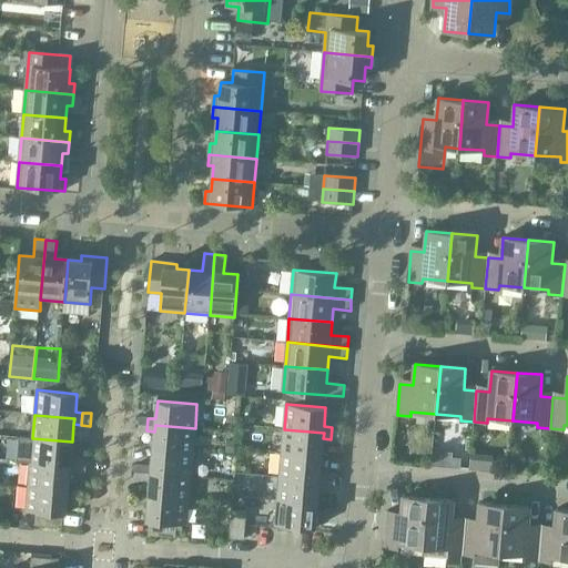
[(148,418),(140,417),(139,429),(146,430),(148,418)]
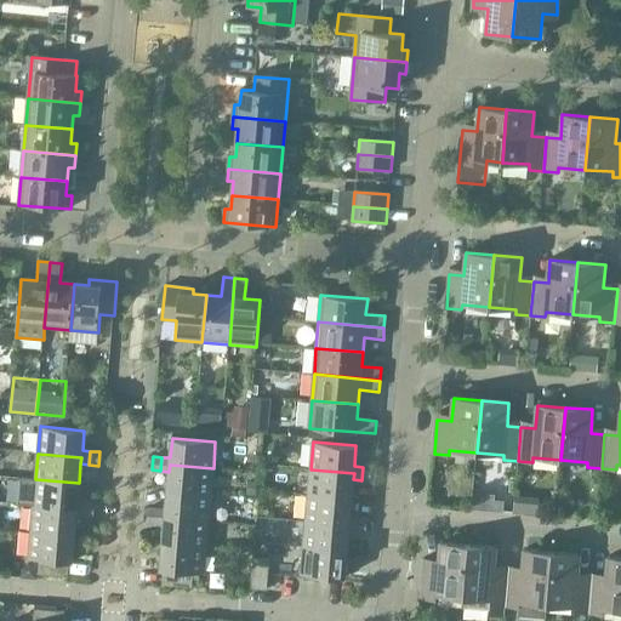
[(167,491),(211,495),(214,468),(170,465),(169,472),(167,491)]
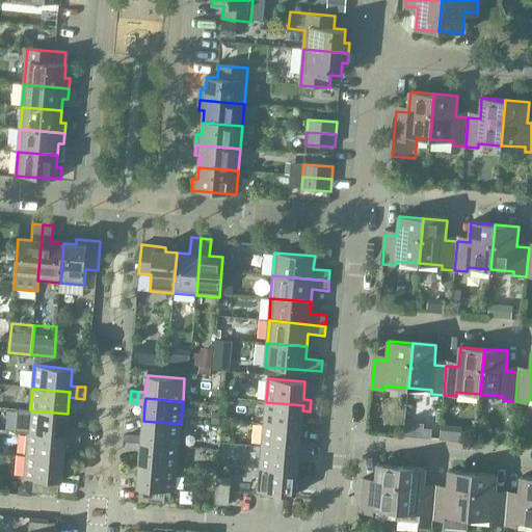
[(318,400),(311,400),(310,411),(317,413),(318,400)]
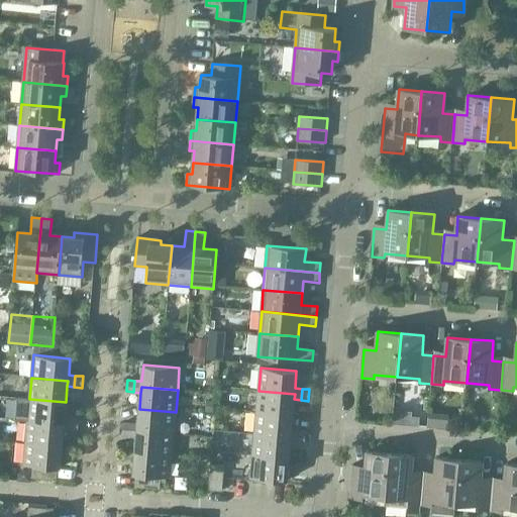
[(295,394),(259,391),(256,412),(293,415),(294,399),(295,394)]
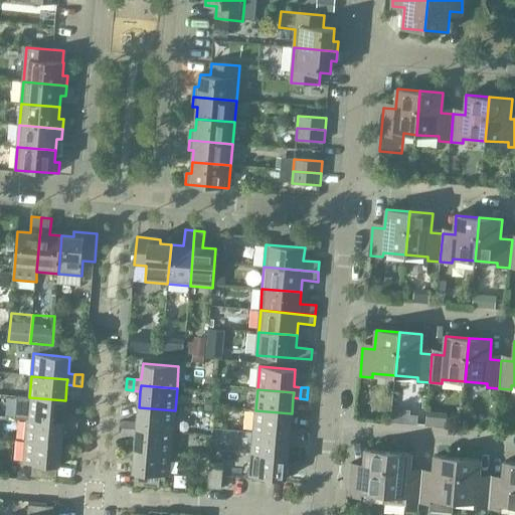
[(29,397),(27,419),(63,422),(64,416),(65,400),(29,397)]
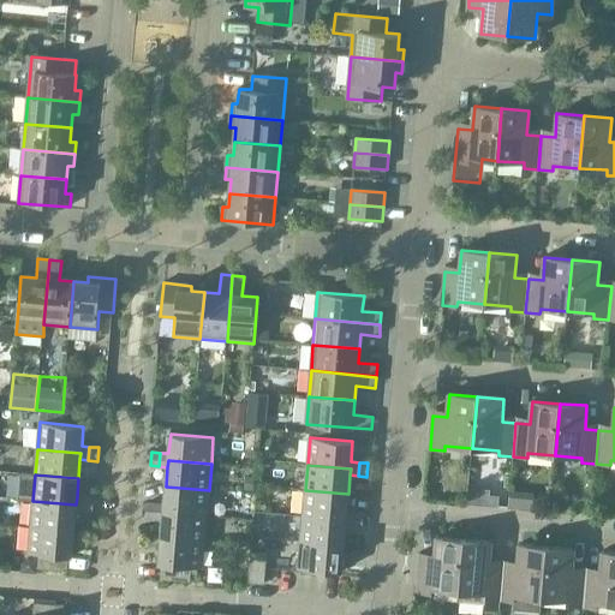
[(163,512),(207,515),(209,490),(166,487),(163,505),(163,512)]
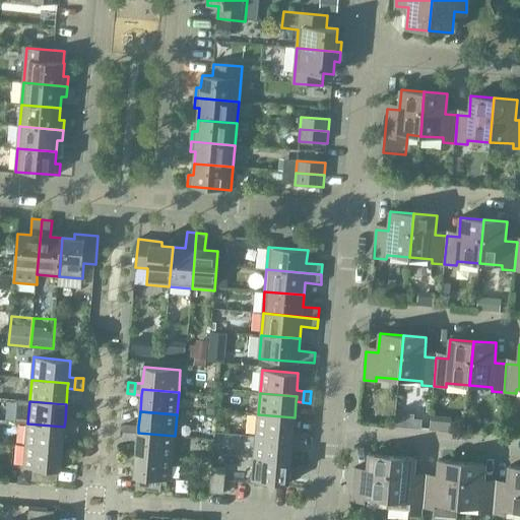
[(258,414),(256,437),(293,440),(293,434),(295,417),(258,414)]
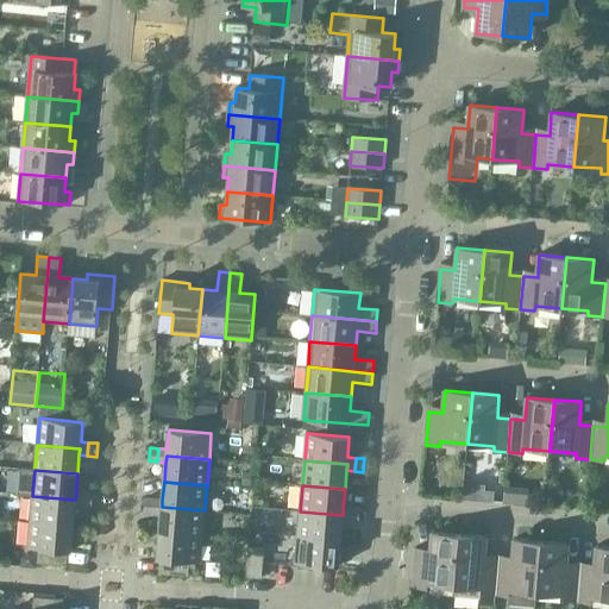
[(32,496),(30,521),(73,525),(75,506),(83,507),(85,494),(76,493),(75,500),(32,496)]
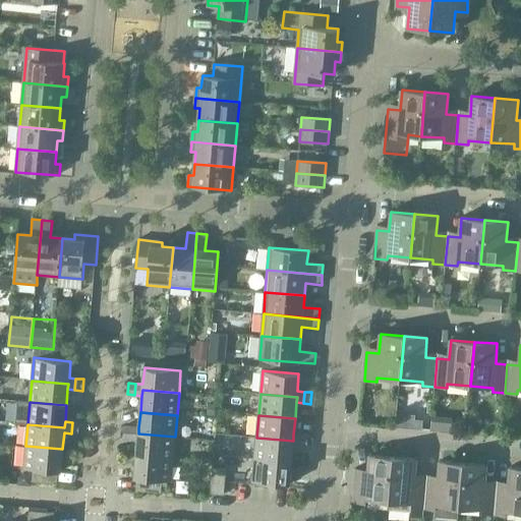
[(79,422),(72,422),(71,433),(78,435),(79,422)]
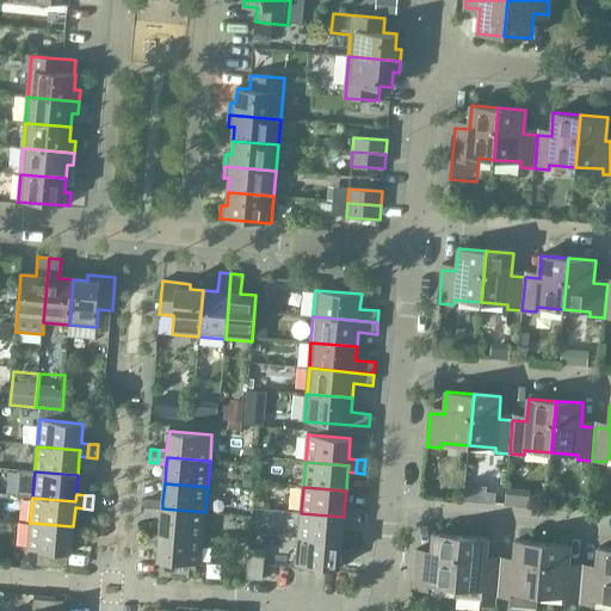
[(155,501),(146,500),(144,513),(154,514),(155,501)]
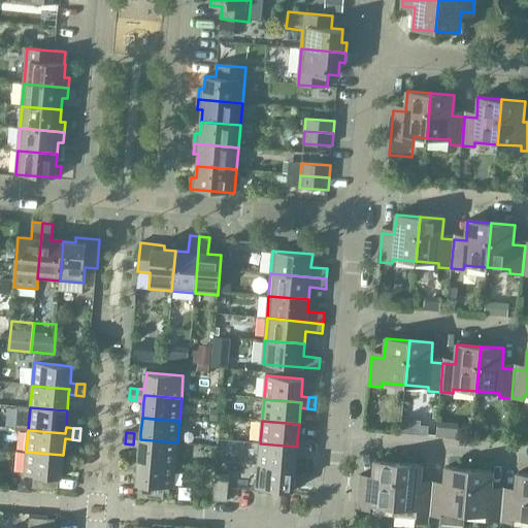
[(134,433),(133,444),(140,446),(138,462),(175,465),(177,442),(140,439),(140,433),(134,433)]
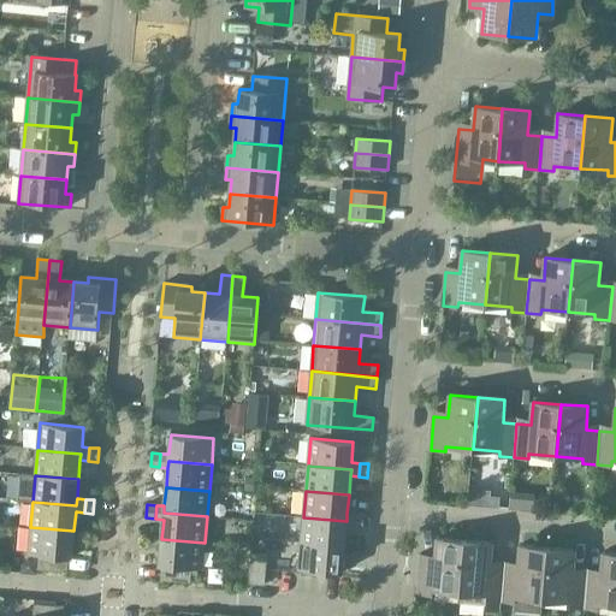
[(354,528),(355,515),(347,514),(347,521),(303,517),(301,543),(344,546),(345,527),(354,528)]
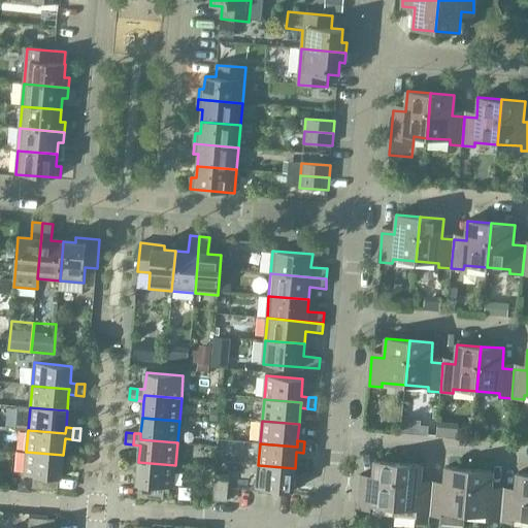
[(312,441),(304,441),(303,453),(311,454),(312,441)]
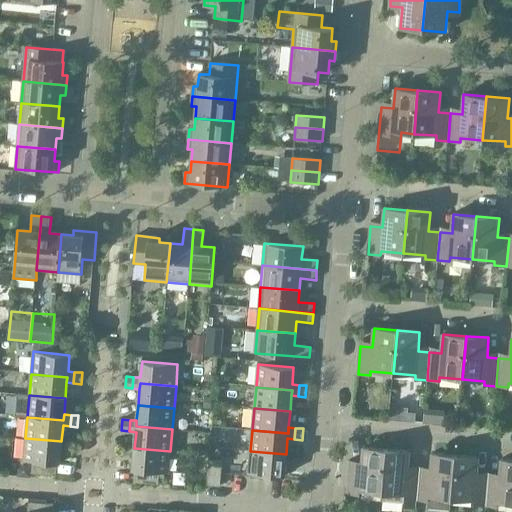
[(61,441),(25,438),(23,460),(32,461),(57,463),(59,463),(61,441)]
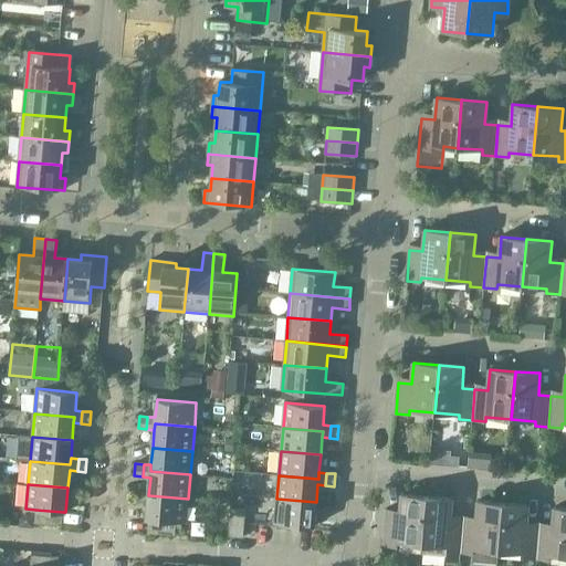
[(422,544),(427,496),(401,494),(400,515),(387,514),(384,545),(397,546),(398,542),(422,544)]
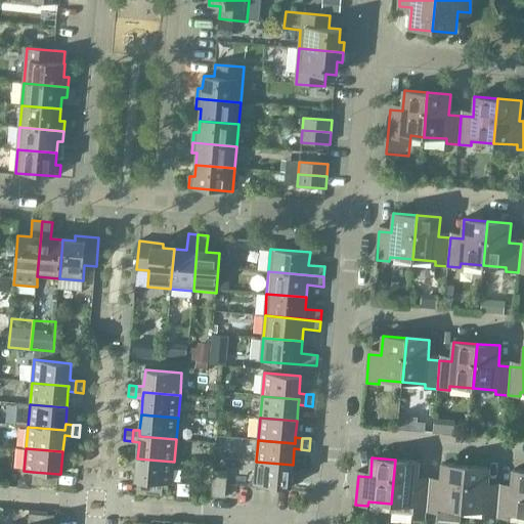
[(174,462),(137,459),(135,481),(137,481),(164,483),(172,484),(174,462)]
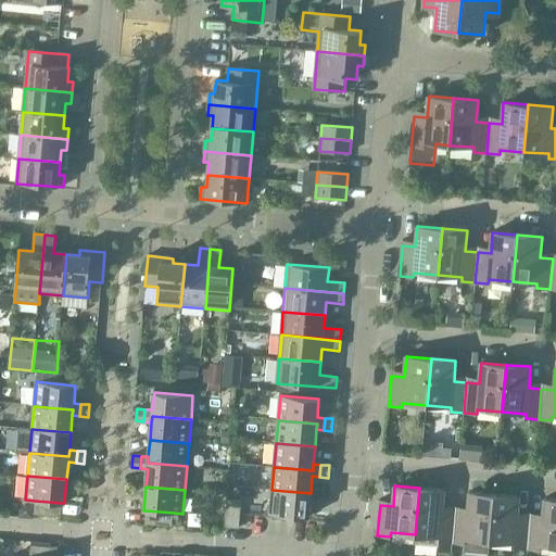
[(439,541),(452,542),(455,512),(442,510),(444,490),(419,488),(415,534),(440,536),(439,541)]
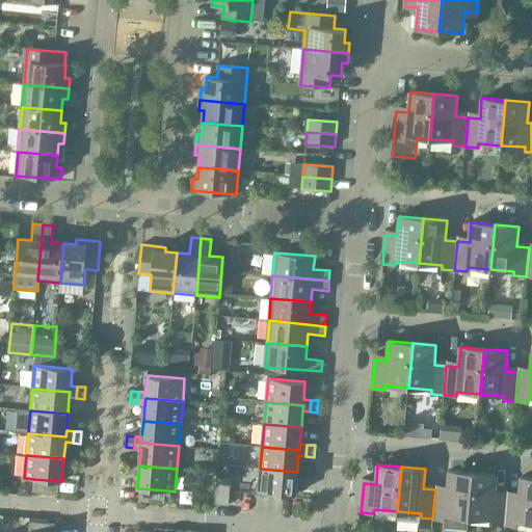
[(297,472),(260,469),(258,491),(295,495),(297,472)]
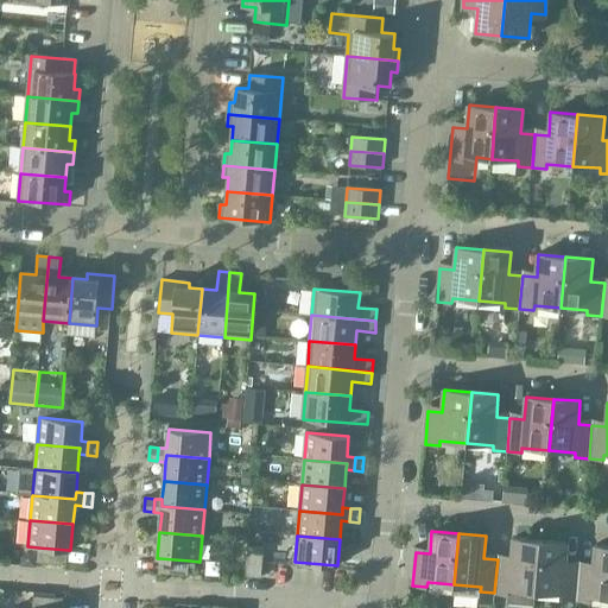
[(510,589),(536,591),(540,540),(513,538),(512,561),(498,559),(494,593),(510,594),(510,589)]
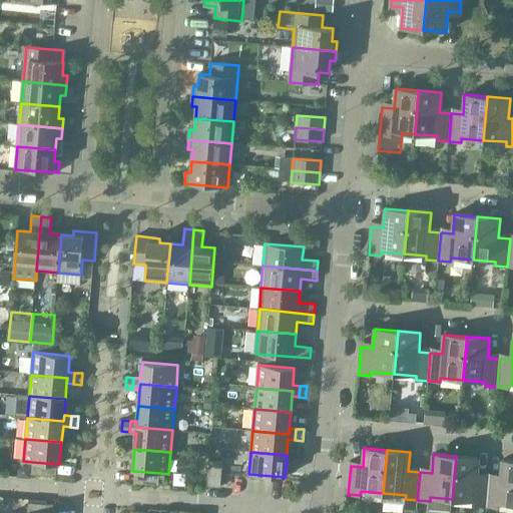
[(474,505),(486,506),(489,478),(477,477),(479,458),(456,456),(452,499),(475,501),(474,505)]
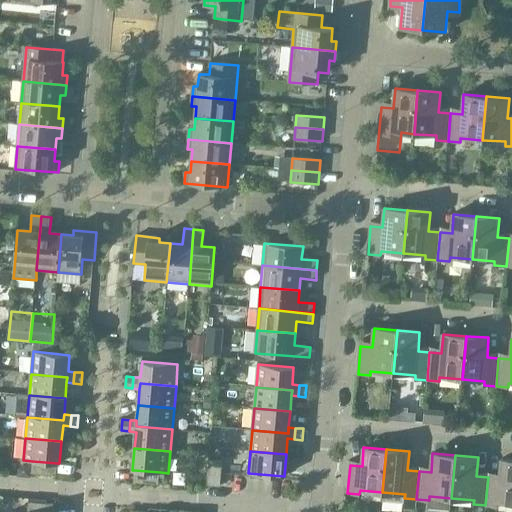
[(488,477),(485,505),(497,506),(498,502),(511,503),(511,459),(501,459),(500,478),(488,477)]
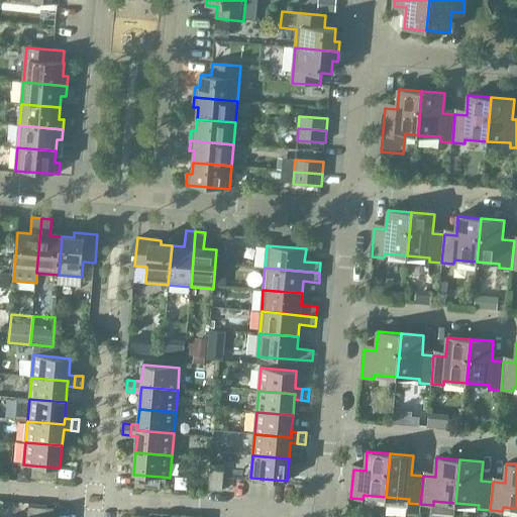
[(209,490),(222,491),(224,466),(212,464),(209,490)]
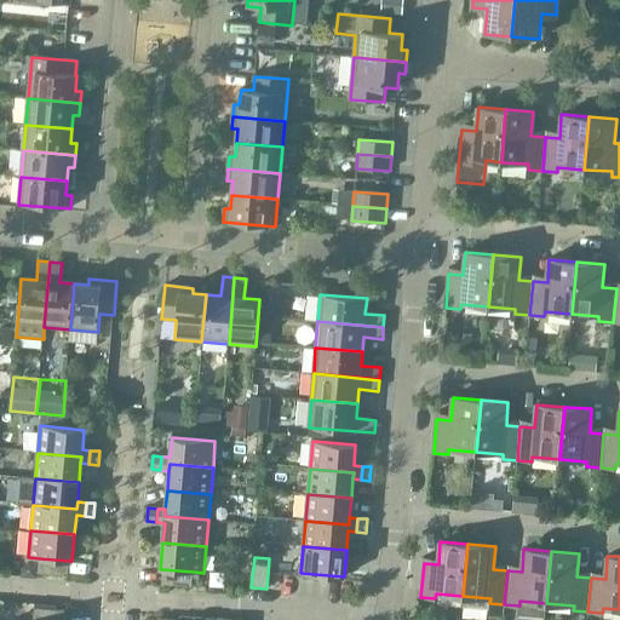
[(69,561),(39,558),(38,573),(68,577),(69,561)]
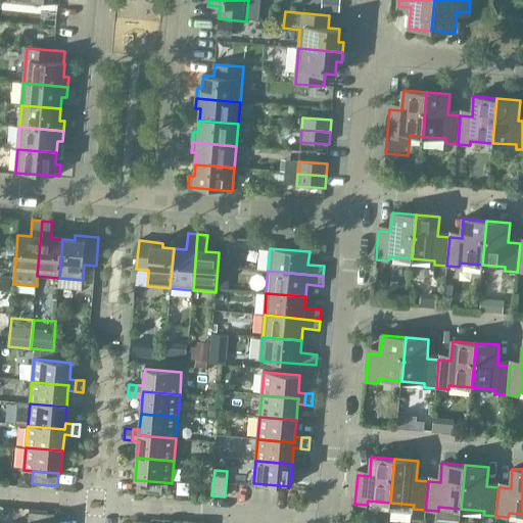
[(163,482),(137,480),(136,492),(162,494),(163,482)]
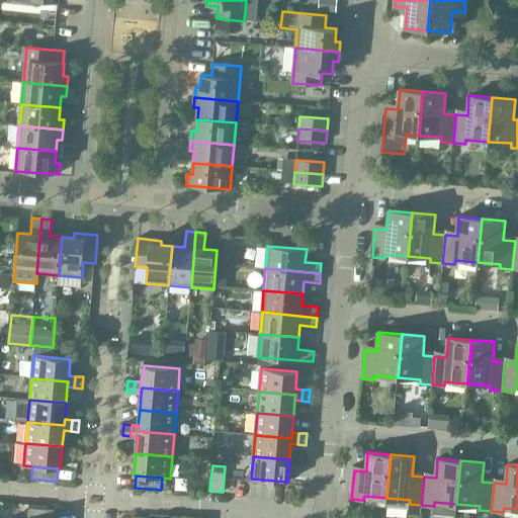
[(27,517),(53,517),(55,510),(28,508),(27,517)]
